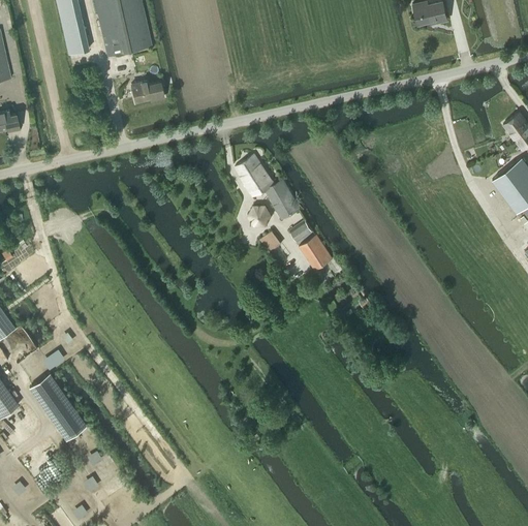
[(90,51),(78,0),(56,0),(69,56),(90,51)]
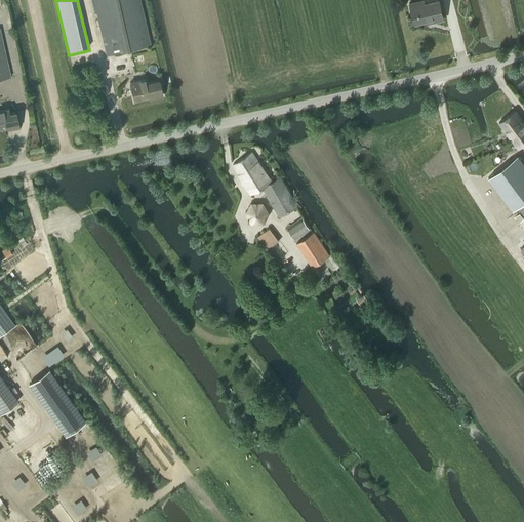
[(93,0),(108,57),(152,47),(139,0),(93,0)]
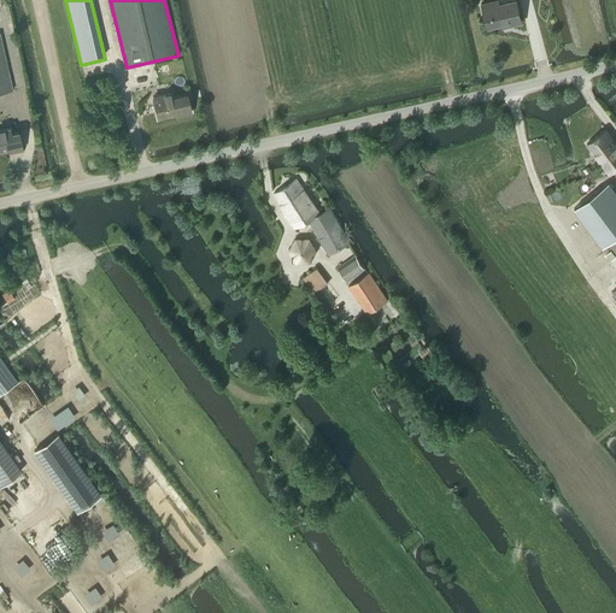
[(490,31),(504,28),(505,30),(522,27),(517,4),(499,9),(499,4),(484,7),(490,31)]
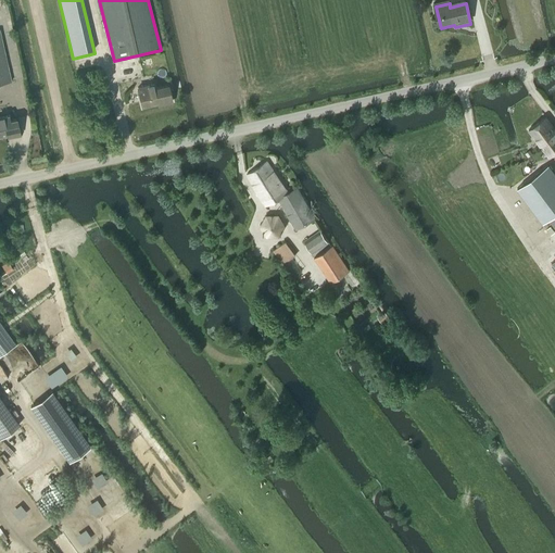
[(0,86),(12,84),(1,33),(0,33),(0,86)]
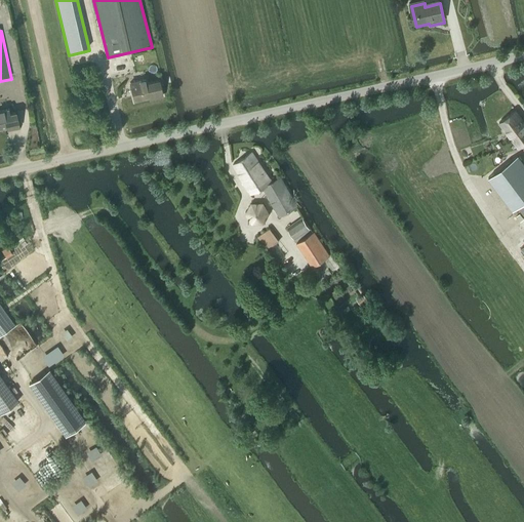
[(135,104),(151,99),(151,102),(163,98),(159,83),(146,86),(145,82),(131,85),(135,104)]
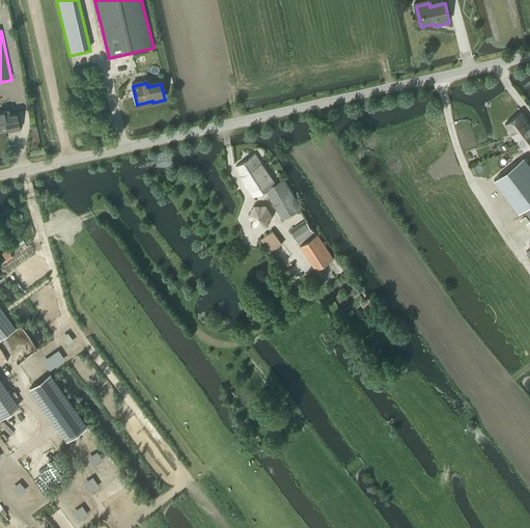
[(17,116),(9,117),(8,113),(0,115),(0,132),(7,131),(9,134),(20,132),(17,116)]
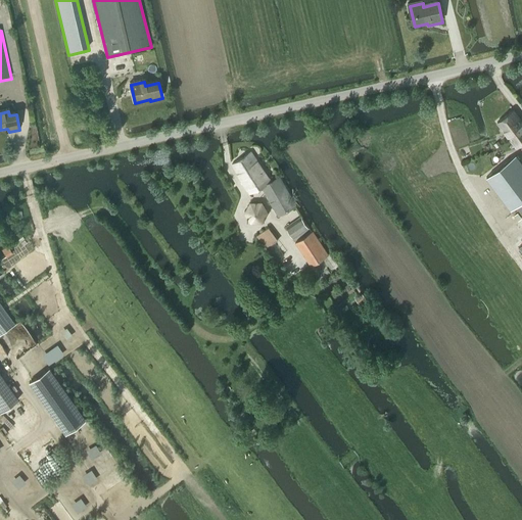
[(521,123),(514,112),(497,125),(517,150),(521,146),(521,123)]
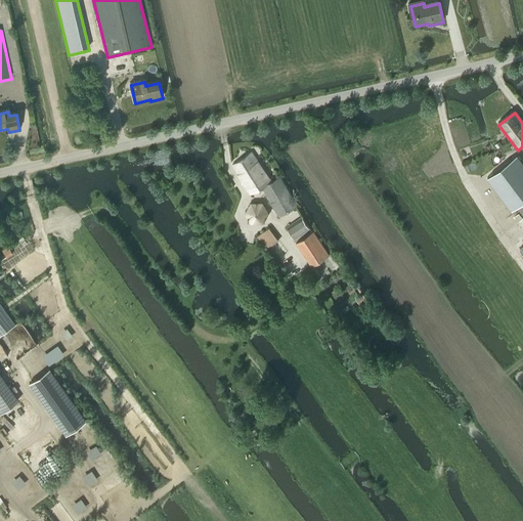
[(279,219),(297,209),(280,180),(269,186),(261,173),(263,172),(252,155),(233,168),(248,192),(251,191),(253,196),(263,190),(279,219)]
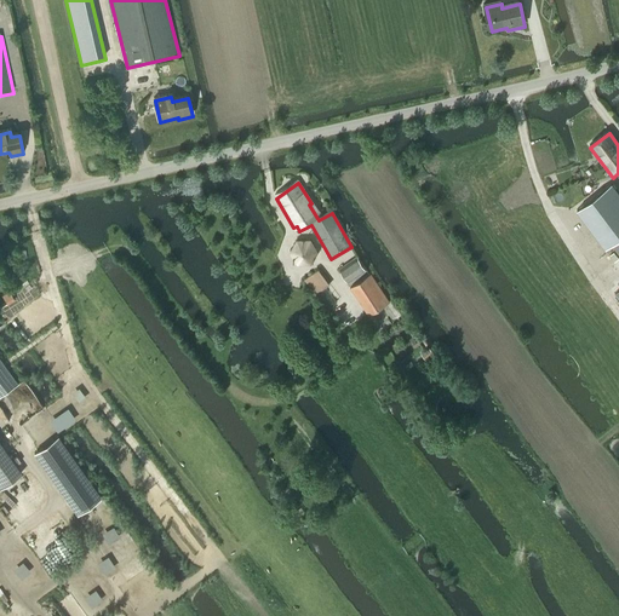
[(607,251),(613,246),(614,248),(618,243),(618,194),(613,186),(578,213),(607,251)]
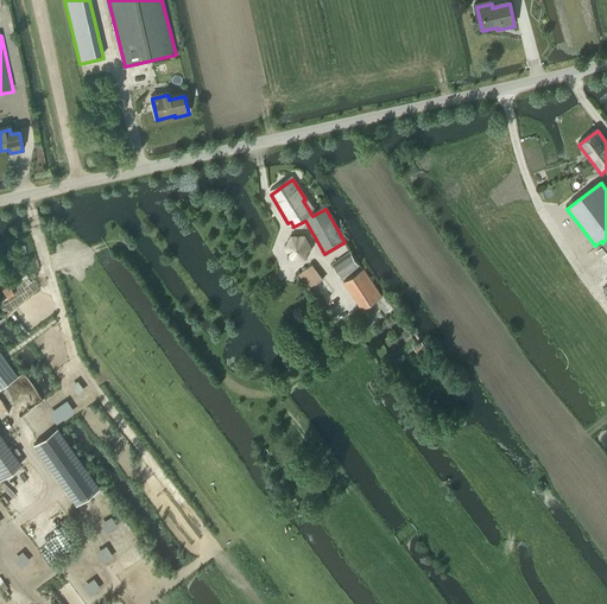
[(342,280),(360,268),(352,255),(334,267),(342,280)]
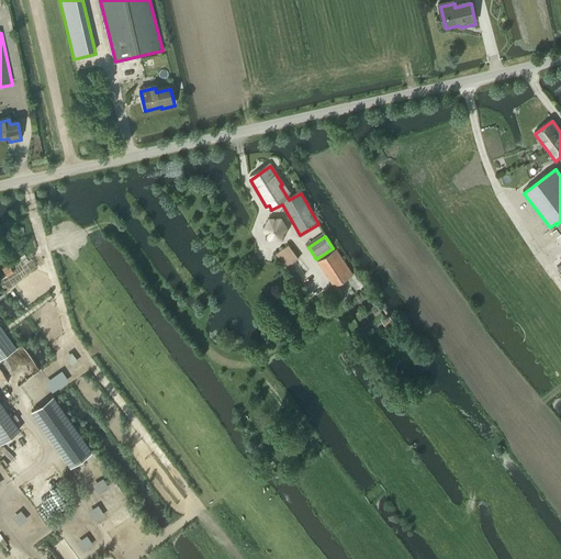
[(289,268),(300,261),(290,248),(278,257),(285,267),(287,266),(289,268)]
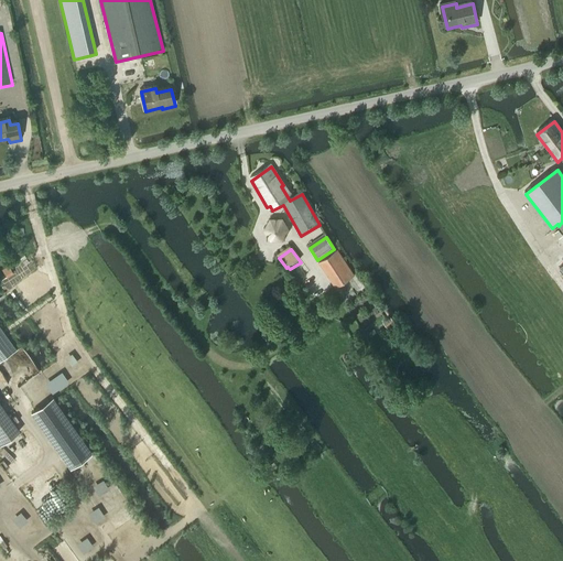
[(336,291),(355,278),(338,252),(320,265),(336,291)]
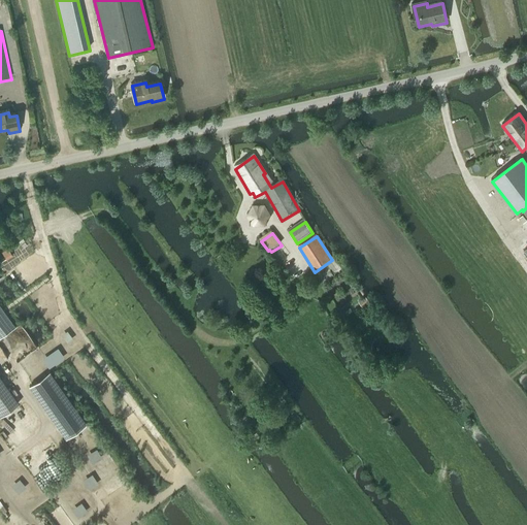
[(10,323),(0,308),(0,341),(15,331),(10,323)]
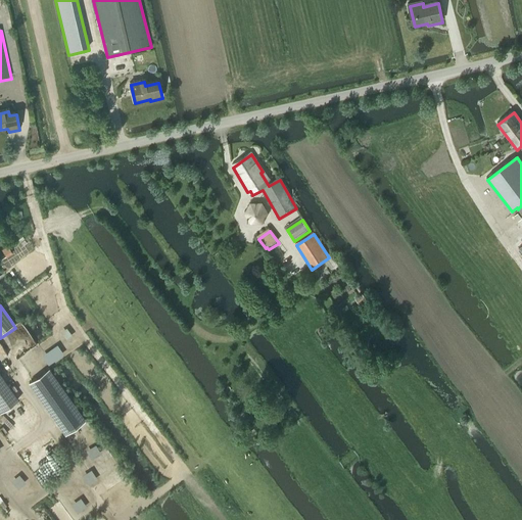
[(87,422),(50,370),(29,385),(65,437),(87,422)]
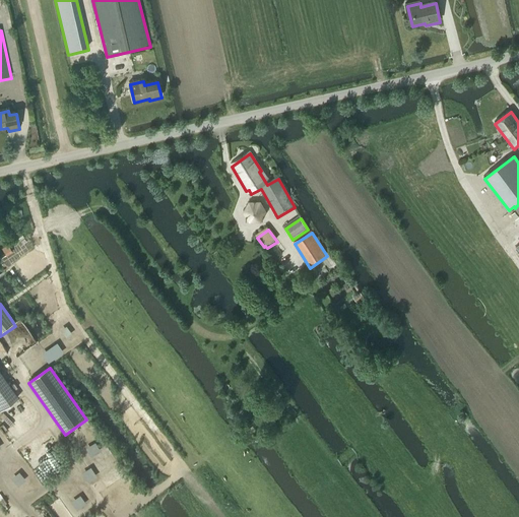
[(0,412),(18,400),(0,374),(0,412)]
